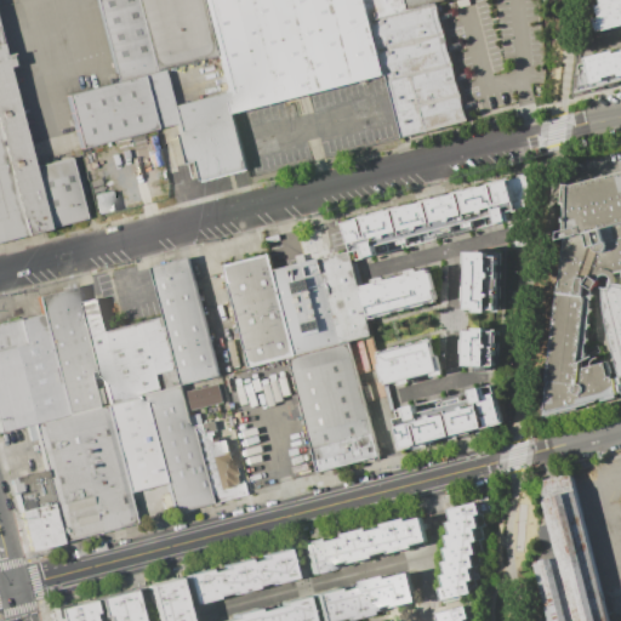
[(118,81),(96,0),(135,0),(154,72),(118,81)]
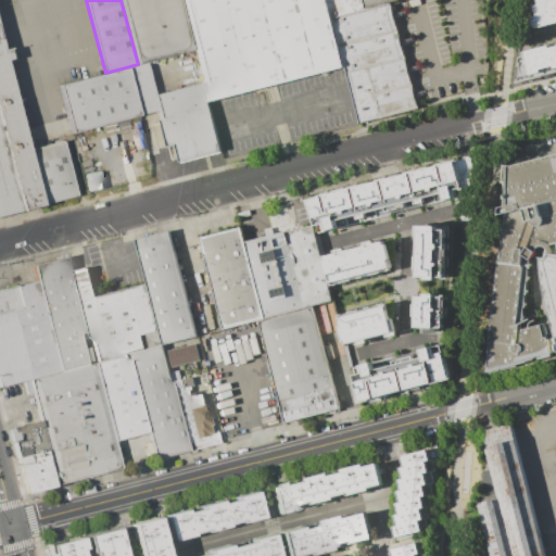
[(121,0),(138,64),(143,63),(191,50),(177,0),(121,0)]
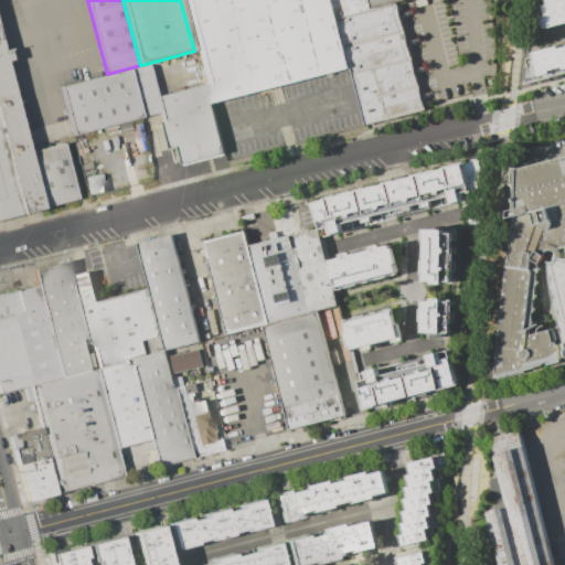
[(183,0),(205,85),(210,102),(349,66),(336,16),(331,0),(183,0)]
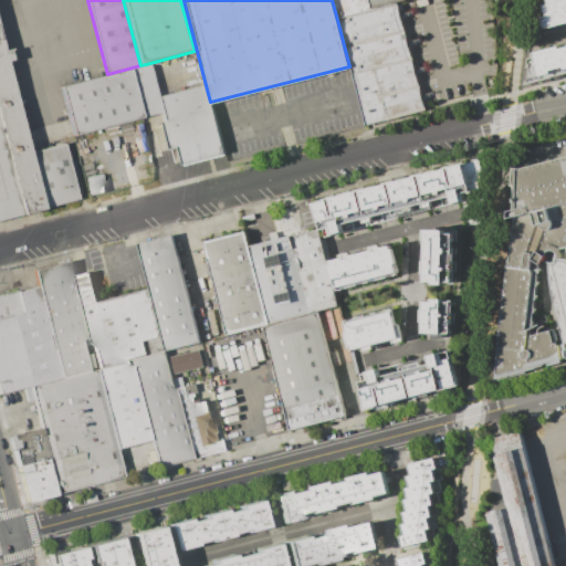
[(368,0),(370,7),(336,16),(332,0),(368,0)]
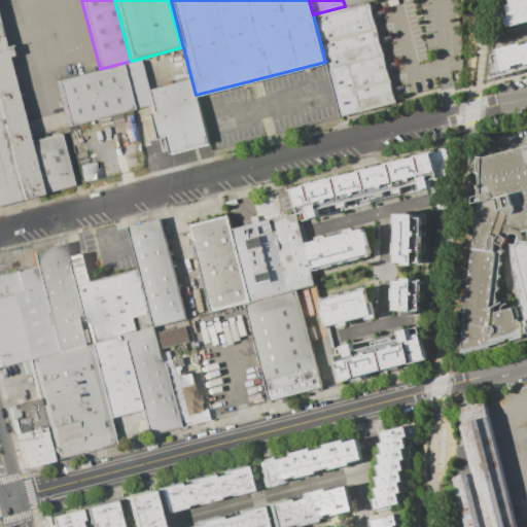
[(370,0),(345,6),(313,14),(325,62),(339,115),(395,100),(370,0)]
